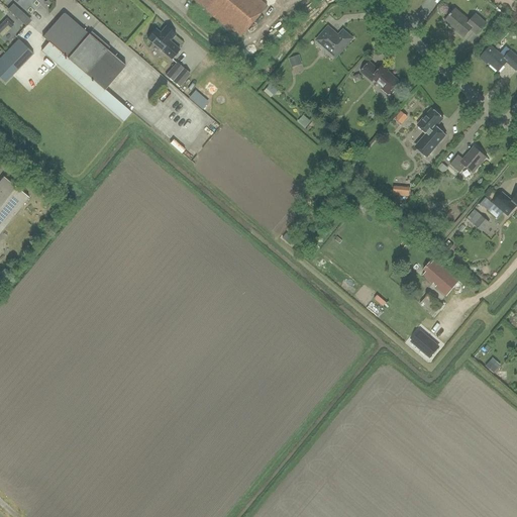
[(189,0),(235,40),(266,5),(260,0),(189,0)]
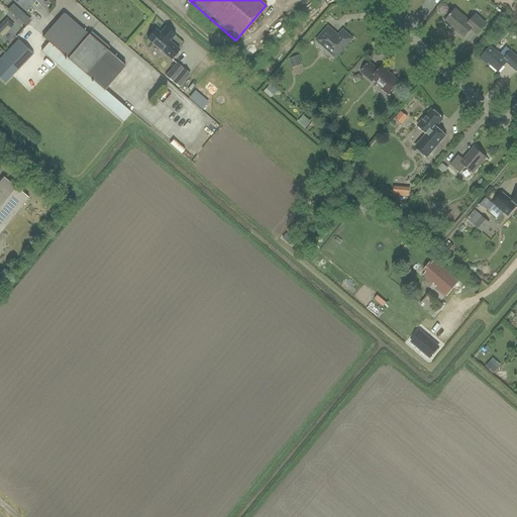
[(14,5),(9,11),(17,19),(22,13),(14,5)]
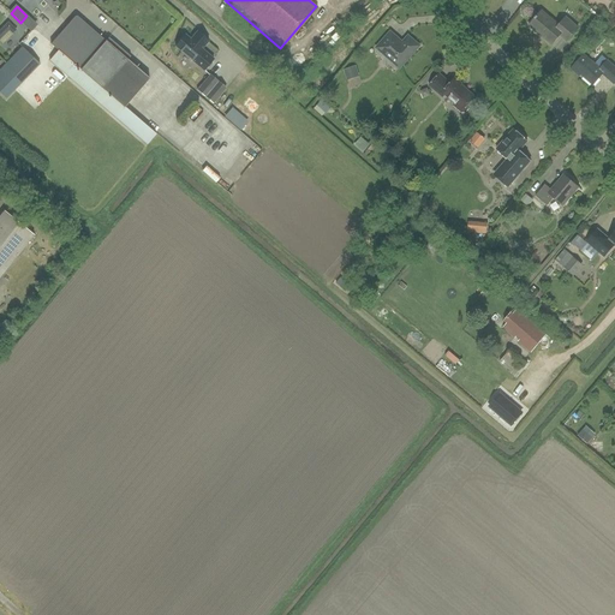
[(566,41),(578,28),(566,17),(559,25),(541,10),(529,24),(551,45),(560,35),(566,41)]
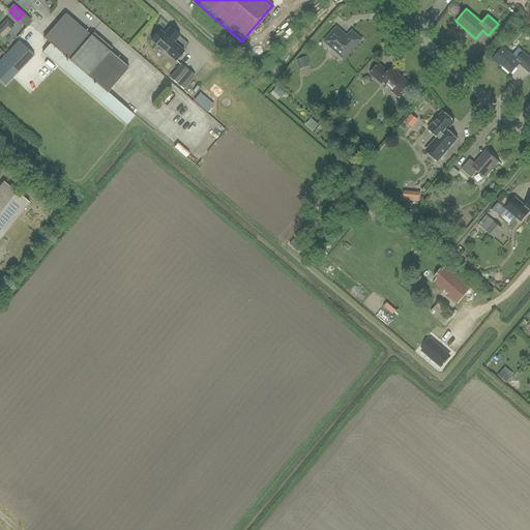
[(135,117),(108,92),(128,68),(110,53),(113,50),(94,33),(91,36),(71,19),(66,26),(59,20),(43,38),(51,43),(42,52),(99,101),(126,126),(135,117)]
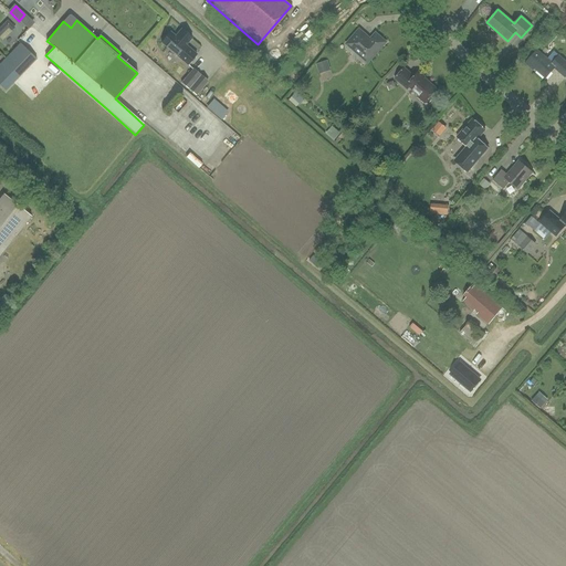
[(9,22),(0,30),(0,39),(0,40),(10,30),(12,33),(17,29),(9,22)]
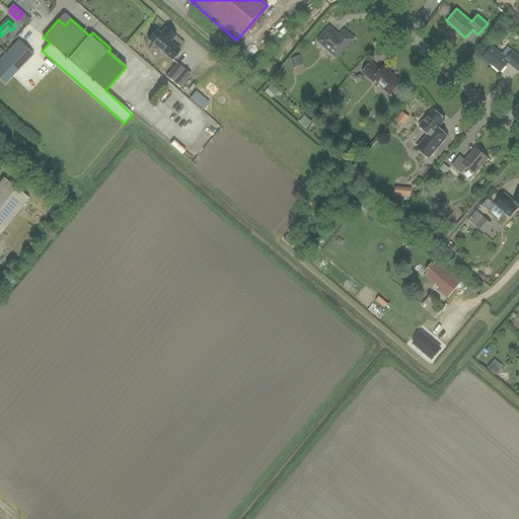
[(167,26),(161,33),(156,29),(148,40),(173,61),(181,51),(171,42),(177,34),(167,26)]
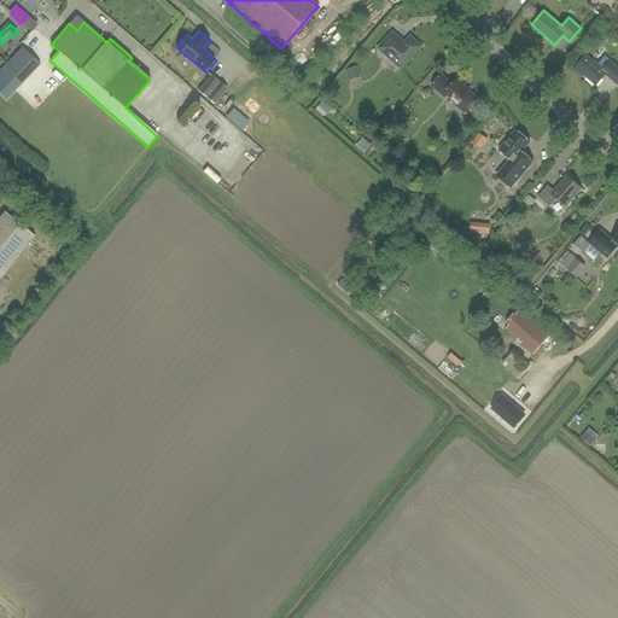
[(392,31),(379,47),(402,68),(421,46),(410,36),(404,42),(392,31)]
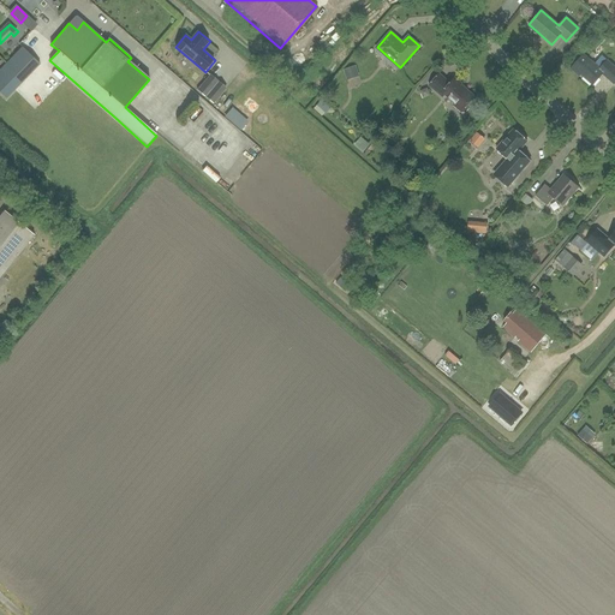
[(23,47),(0,70),(0,93),(6,100),(40,65),(23,47)]
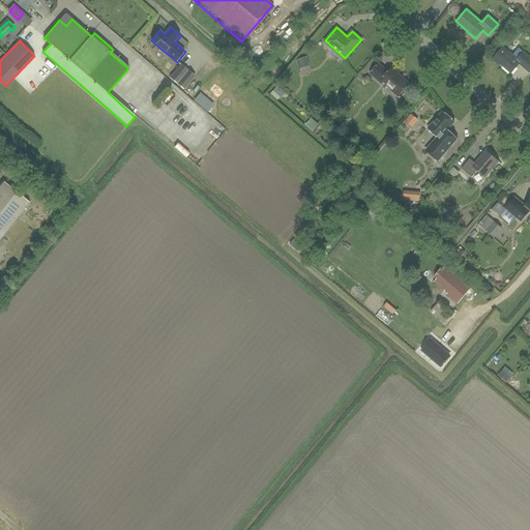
[(528,72),(529,69),(529,59),(523,53),(517,59),(502,46),(493,57),(510,74),(519,64),(528,72)]
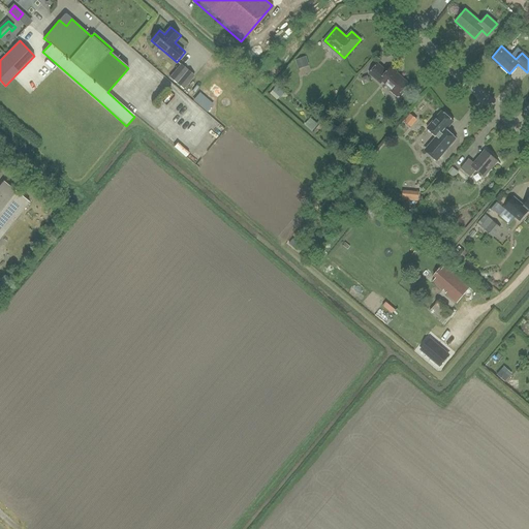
[(297,59),(299,67),(309,65),(307,56),(297,59)]
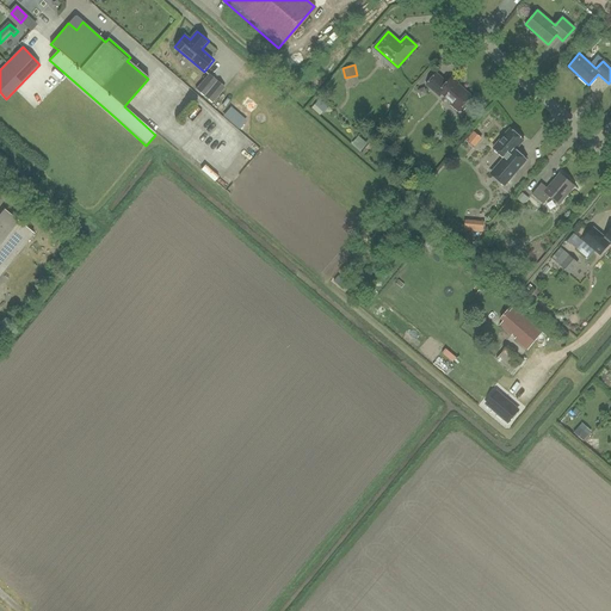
[(211,72),(196,90),(213,104),(218,97),(209,90),(220,79),(211,72)]
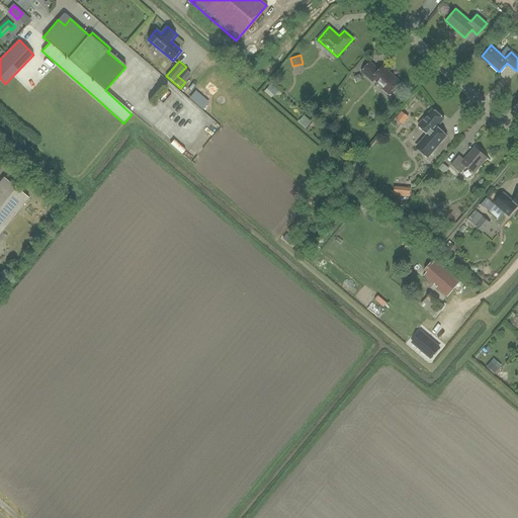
[(373,82),(375,80),(381,86),(382,89),(390,95),(393,95),(396,91),(395,88),(401,82),(389,72),(390,71),(383,66),(379,70),(370,63),(362,73),(373,82)]
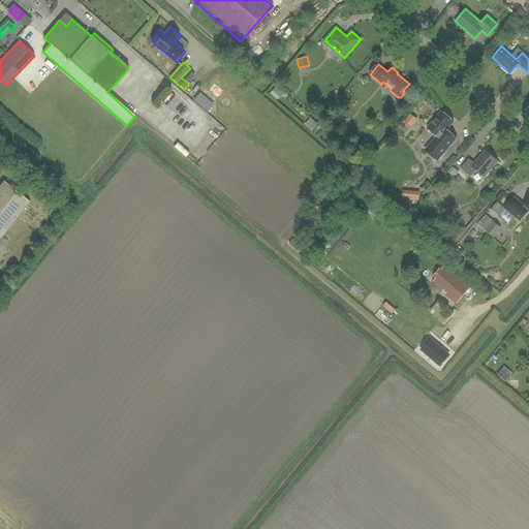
[(196,90),(189,98),(203,110),(210,101),(196,90)]
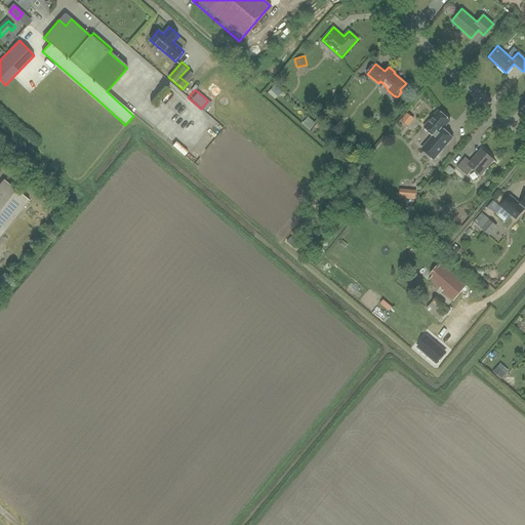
[(436,137),(423,152),(434,160),(453,137),(443,129),(450,121),(438,111),(423,127),(436,137)]
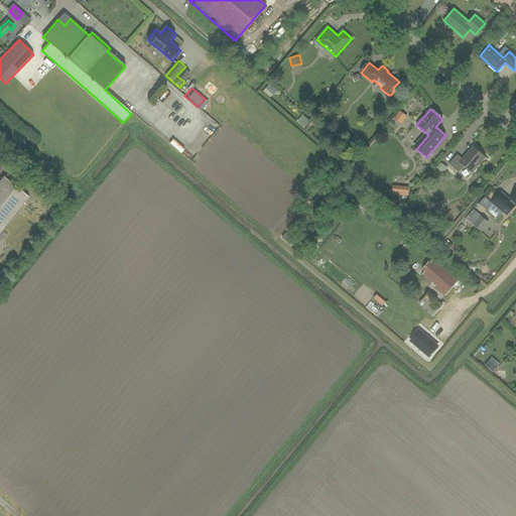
[(304,128),(309,122),(303,117),(298,123),(304,128)]
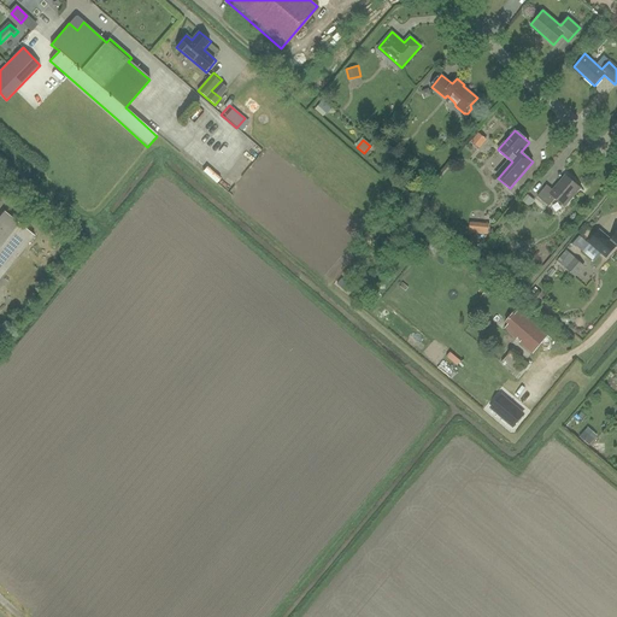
[(547,184),(538,197),(548,206),(556,199),(564,206),(580,188),(566,176),(553,191),(547,184)]
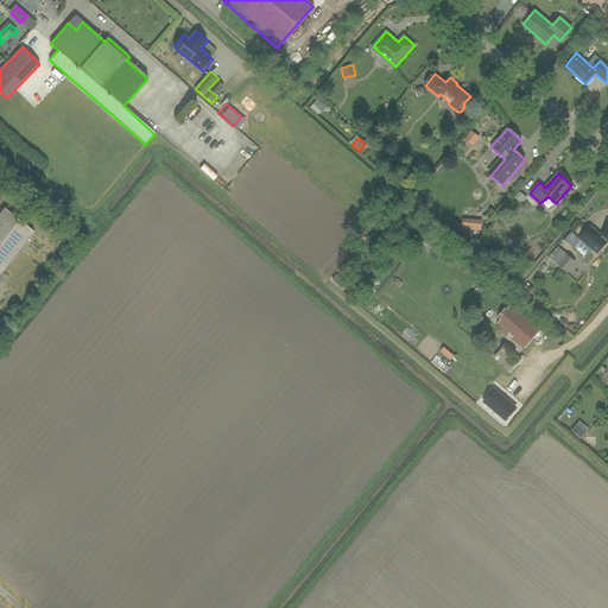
[(5,209),(0,214),(0,274),(35,233),(5,209)]
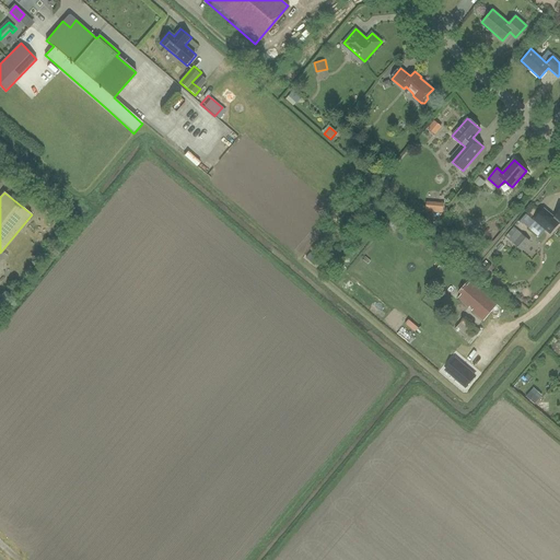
[(444,211),(444,202),(426,201),(426,211),(444,211)]
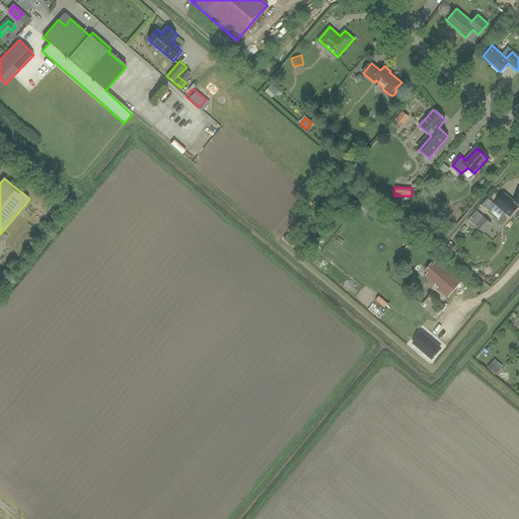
[(504,194),(496,204),(510,217),(518,207),(518,195),(514,202),(504,194)]
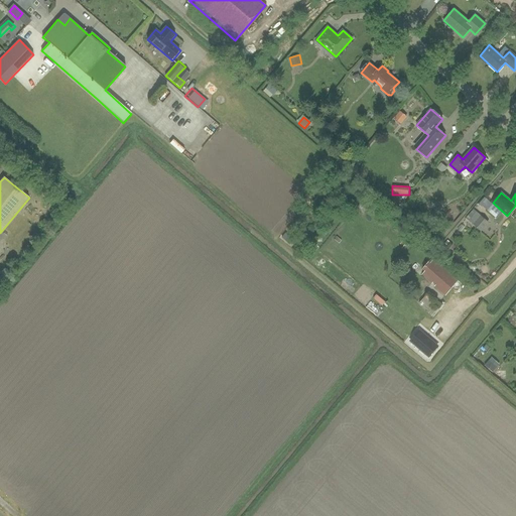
[(488,222),(477,212),(469,221),(481,231),(488,222)]
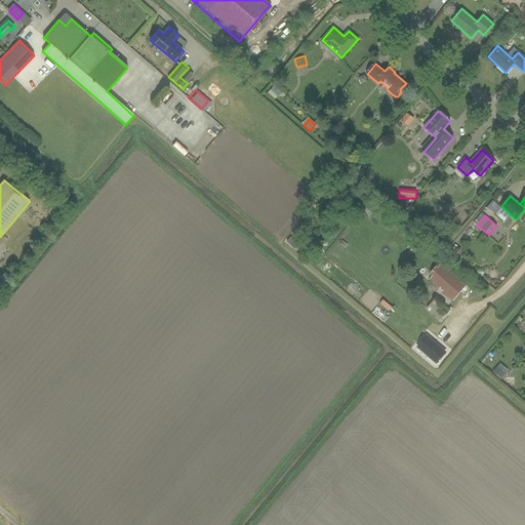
[(453,300),(466,286),(440,264),(438,267),(437,265),(430,272),(433,274),(429,279),(453,300)]
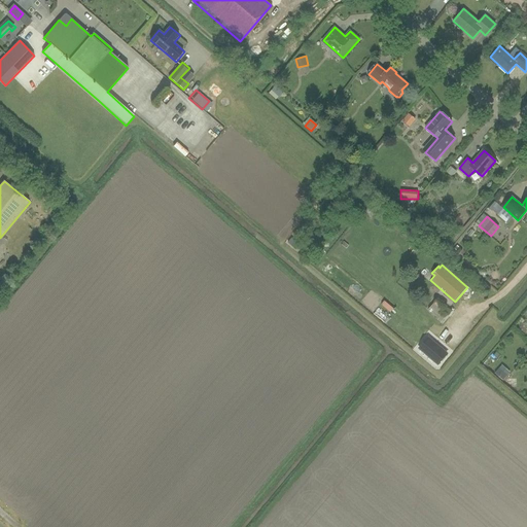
[(443,318),(449,309),(434,300),(428,310),(443,318)]
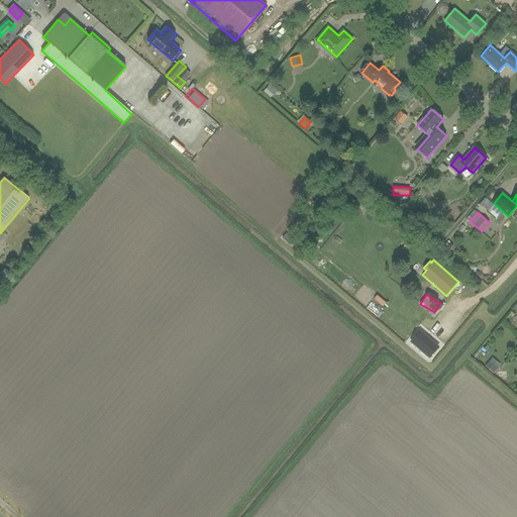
[(439,347),(420,330),(411,342),(430,358),(439,347)]
